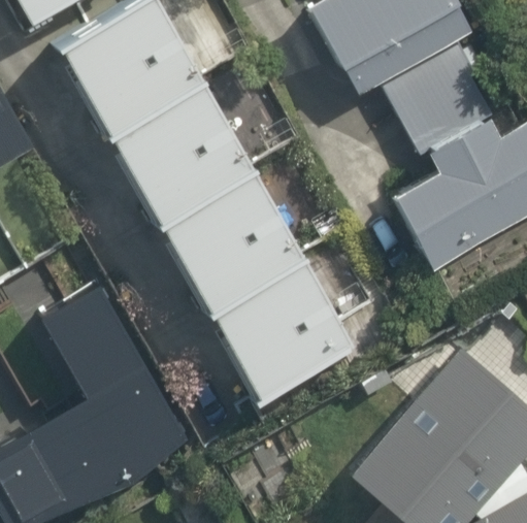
[(20,0),(33,24),(75,0),(20,0)]
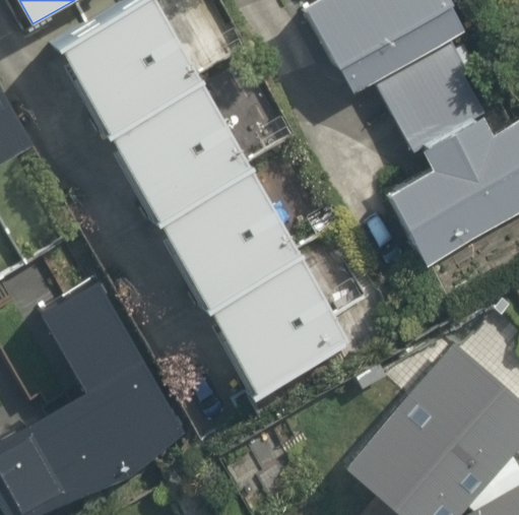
[(134,0),(56,44),(254,398),(351,344),(158,0),(134,0)]
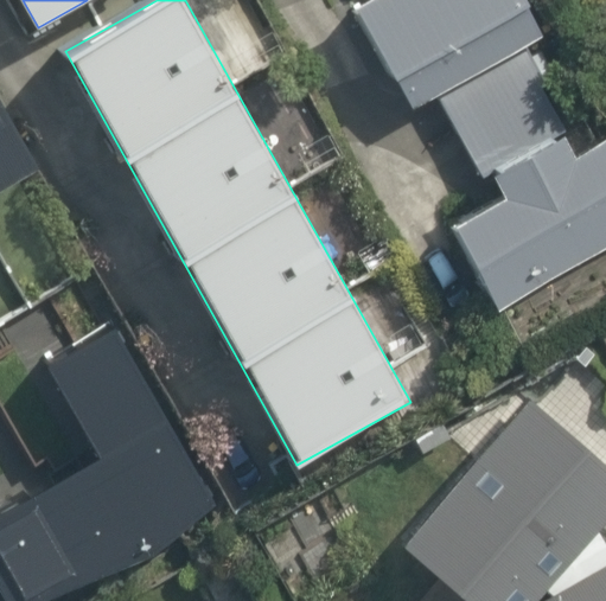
[(370,0),(356,8),(406,101),(423,91),(467,172),(488,161),(503,189),(440,222),(501,336),(605,279),(605,128),(604,125),(571,142),(515,39),(546,21),(534,0),(370,0)]
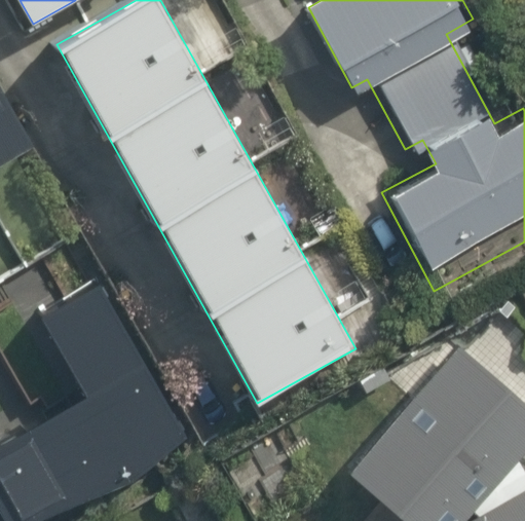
[(0,73),(0,283),(74,240),(26,157),(43,148),(0,73)]
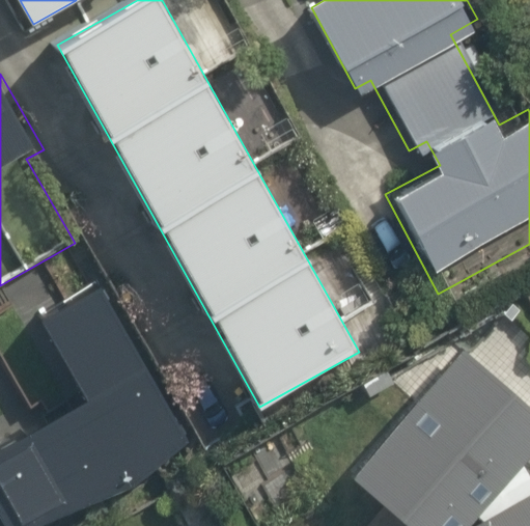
[(0,440),(0,508),(8,525),(48,525),(201,446),(113,277),(34,319),(77,400),(0,440)]
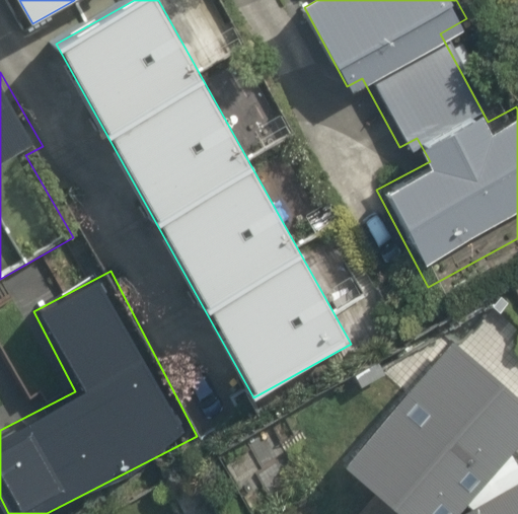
[(517,375),(458,331),(354,466),(416,513),(517,513),(517,451),(511,439),(517,430),(517,375)]
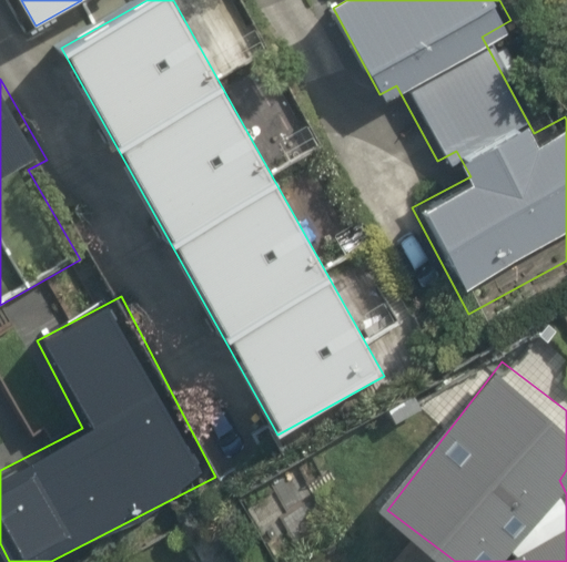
All buildings are outlined.
